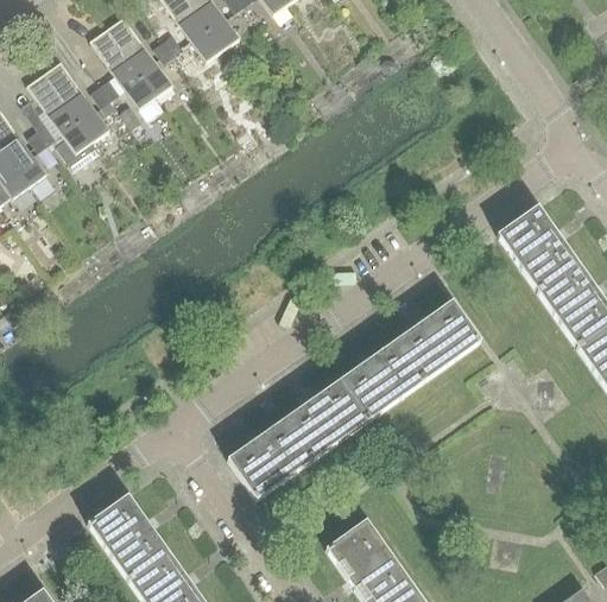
[(162,0),(206,62),(222,50),(188,0),(162,0)]
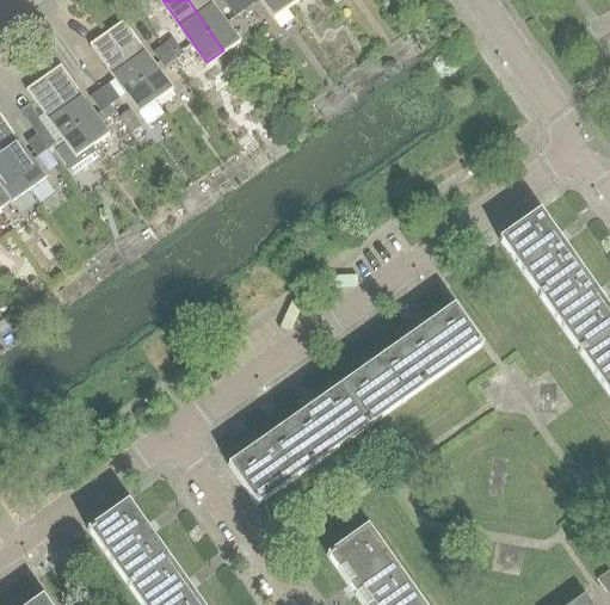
[(189,0),(223,50),(241,38),(214,0),(189,0)]
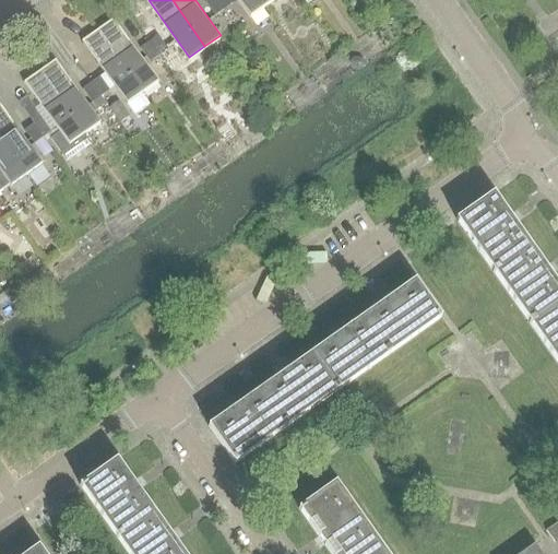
[(225,6),(221,0),(208,0),(216,12),(225,6)]
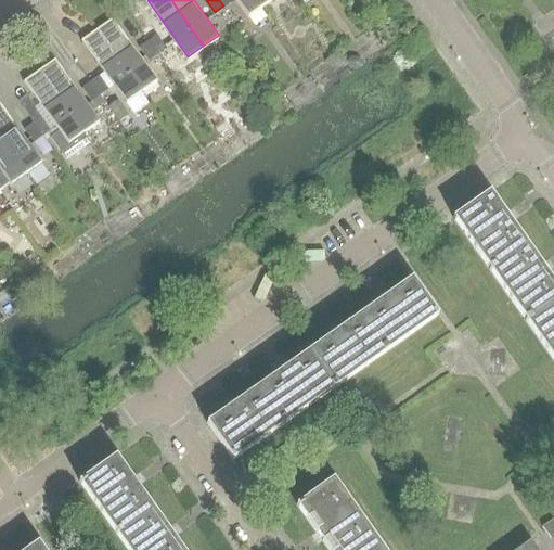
[(265,2),(262,0),(240,0),(248,13),(265,2)]
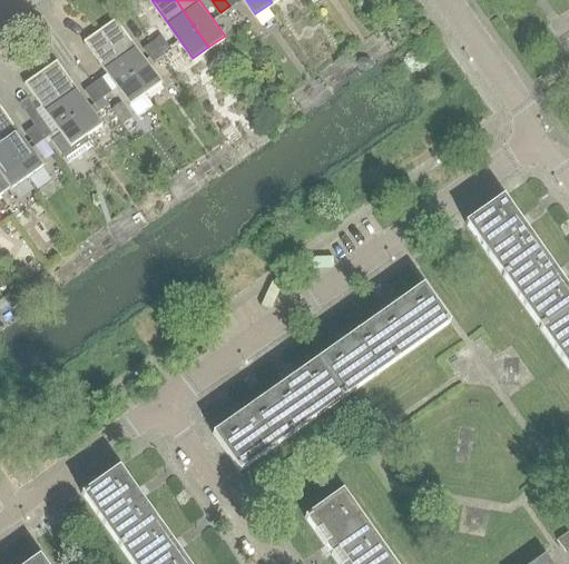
[(116,15),(100,27),(146,91),(162,79),(116,15)]
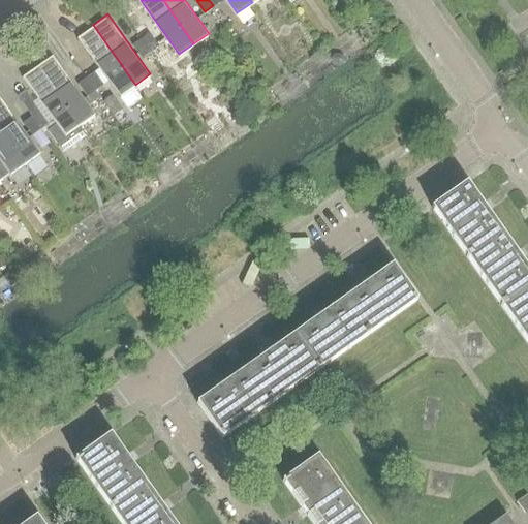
[(135,85),(93,25),(79,35),(121,95),(135,85)]
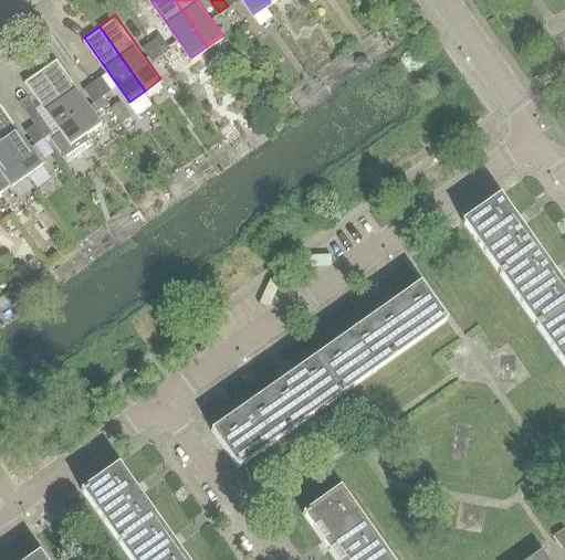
[(152,38),(161,52),(170,45),(160,32),(152,38)]
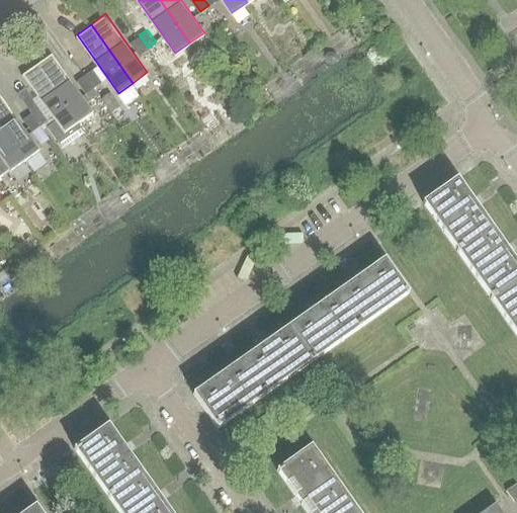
[(140,54),(148,48),(139,34),(131,40),(140,54)]
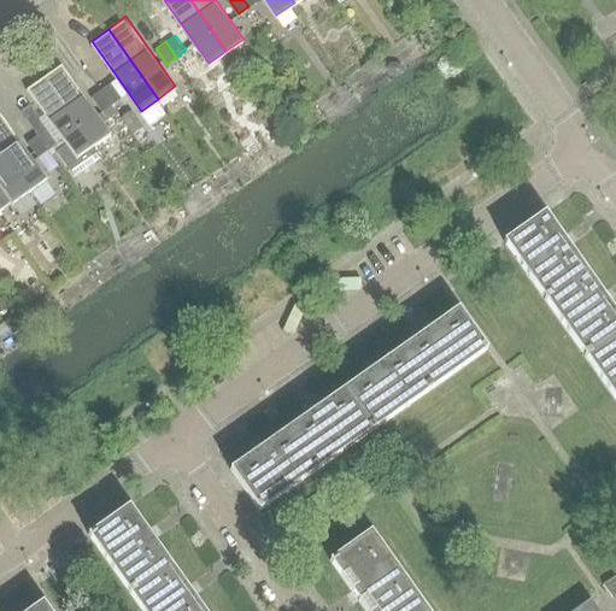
[(186,50),(176,57),(189,75),(195,70),(187,59),(191,57),(186,50)]
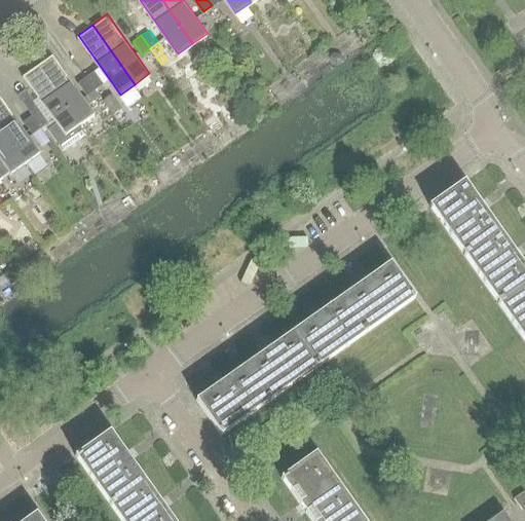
[(335,49),(329,53),(335,63),(345,57),(341,50),(335,49)]
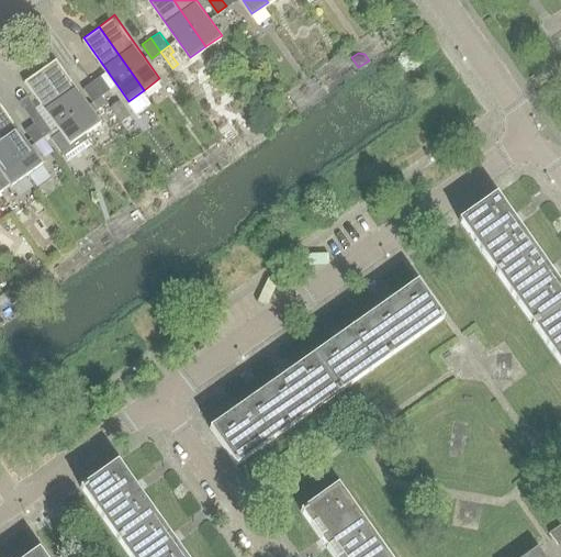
[(56,56),(41,67),(86,131),(101,120),(56,56)]
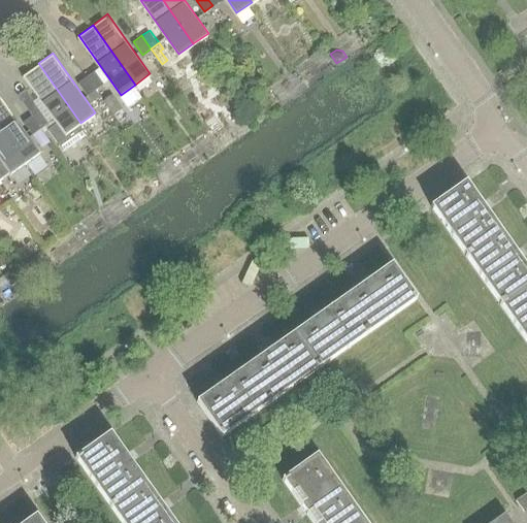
[(24,74),(57,121),(47,127),(63,148),(86,131),(80,123),(38,63),(24,74)]
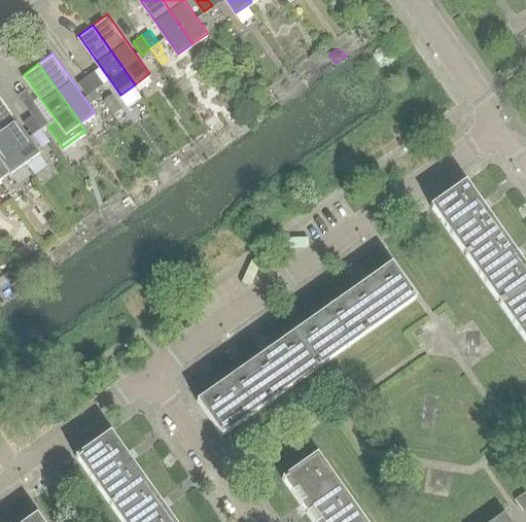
[(86,74),(96,87),(104,81),(96,68),(86,74)]
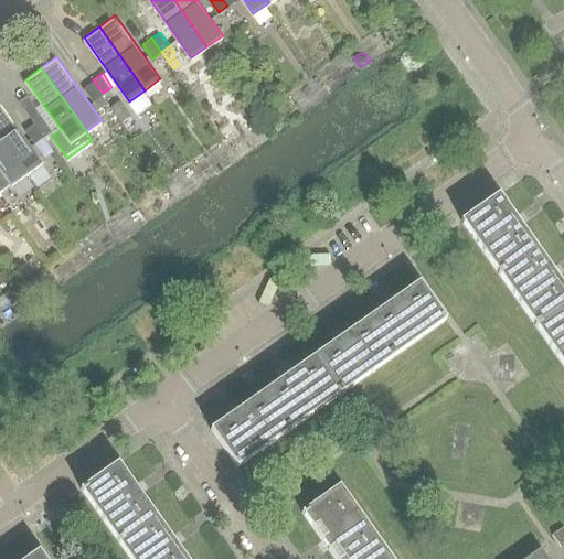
[(103,93),(93,79),(84,85),(94,99),(103,93)]
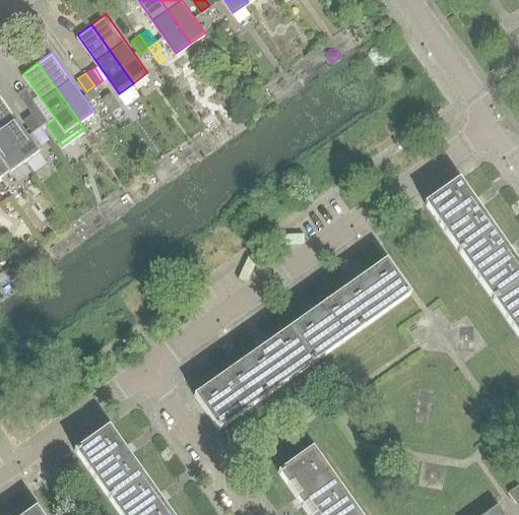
[(111,90),(102,97),(113,111),(121,105),(111,90)]
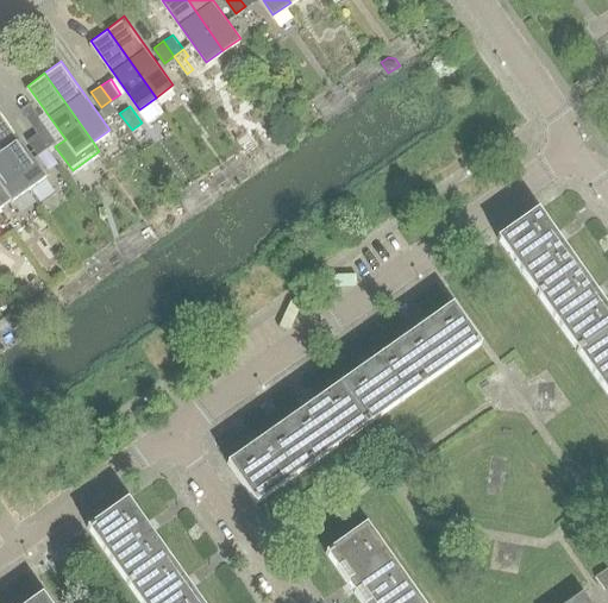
[(46,174),(0,108),(0,144),(30,187),(46,174)]
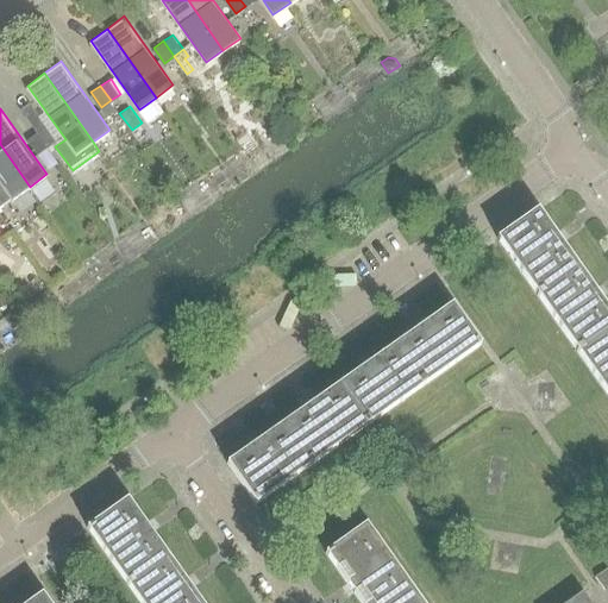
[(37,130),(48,144),(57,137),(46,123),(37,130)]
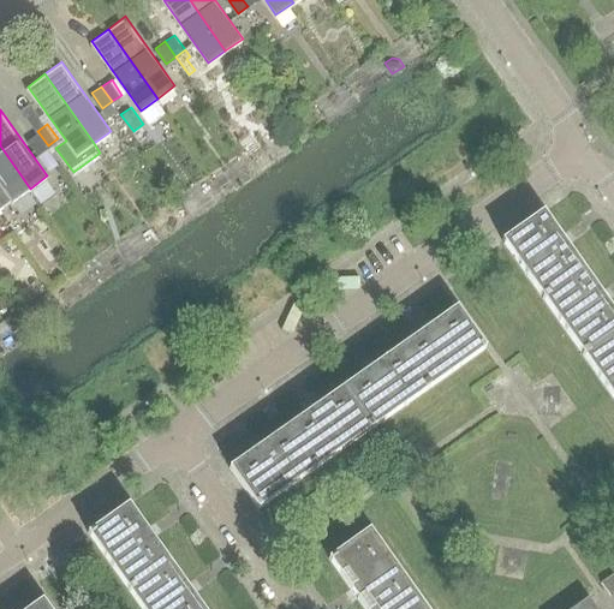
[(48,145),(37,131),(28,138),(39,153),(48,145)]
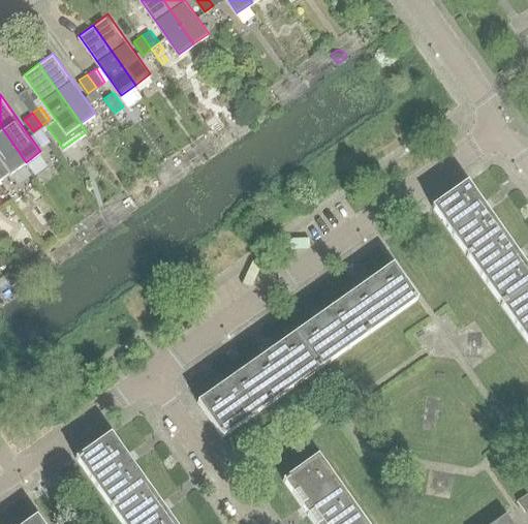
[(0,177),(9,171),(11,173),(26,162),(0,125),(0,177)]
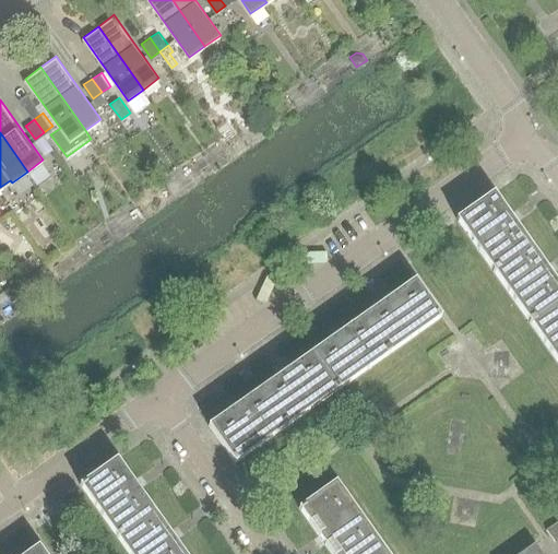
[(525,173),(432,238),(478,304),(481,302),(493,318),(489,319),(535,385),(557,368),(557,323),(544,333),(519,298),(517,301),(506,285),(508,283),(483,247),(519,222),(525,232),(553,212),(525,173)]
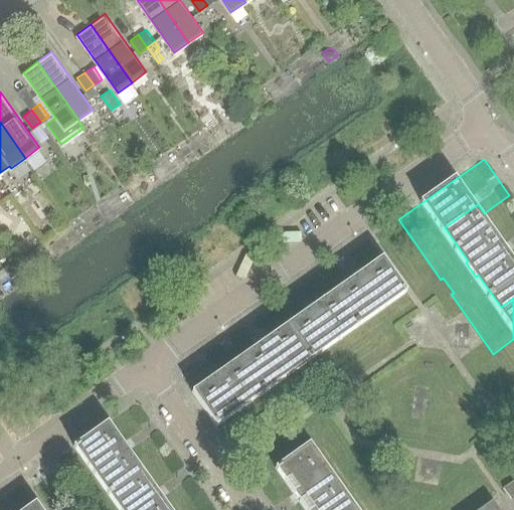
[(372,251),(263,353),(293,386),(411,277),(377,239),(368,246),(372,251)]
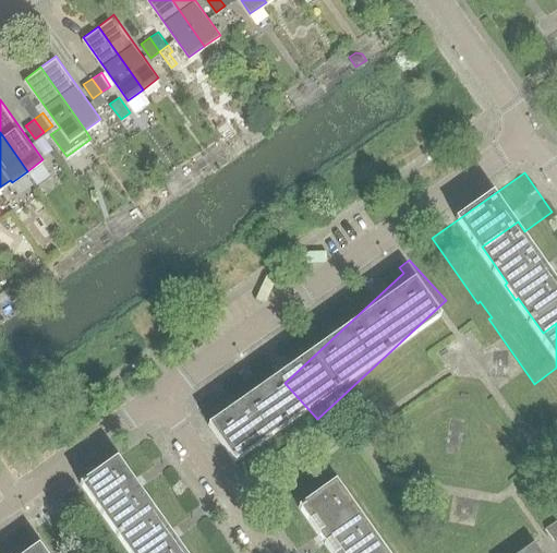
[(274,384),(238,418),(274,468),(277,467),(287,481),(285,483),(322,536),(376,496),(368,487),(353,497),(324,455),(322,457),(311,443),(314,441),(274,384)]
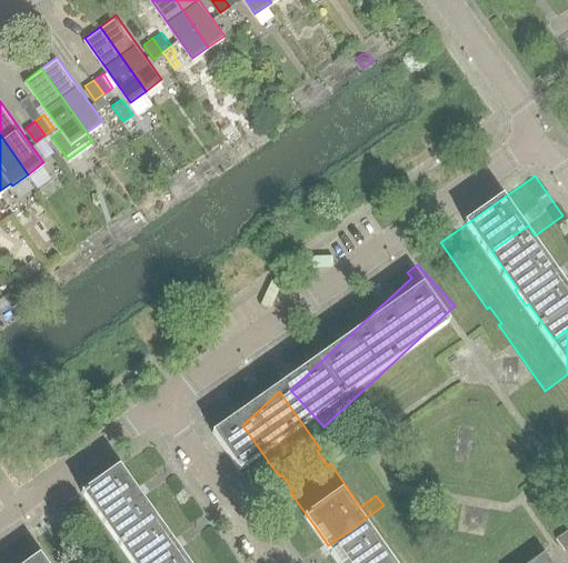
[(460,410),(439,424),(459,452),(480,438),(460,410)]
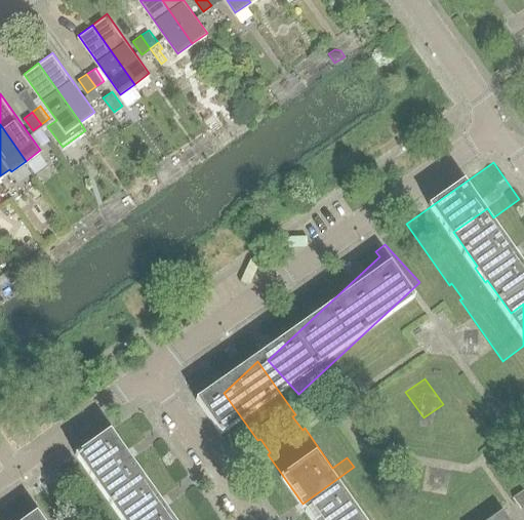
[(523,393),(514,399),(523,415),(523,393)]
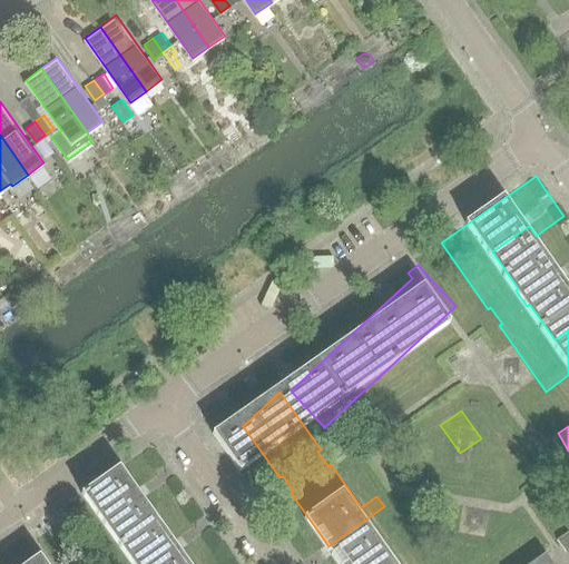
[(119,542),(157,516),(120,463),(82,490),(119,542)]
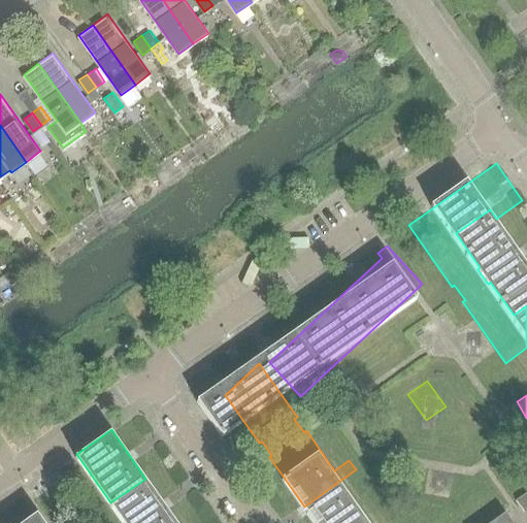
[(176,522),(145,479),(110,502),(125,522),(176,522)]
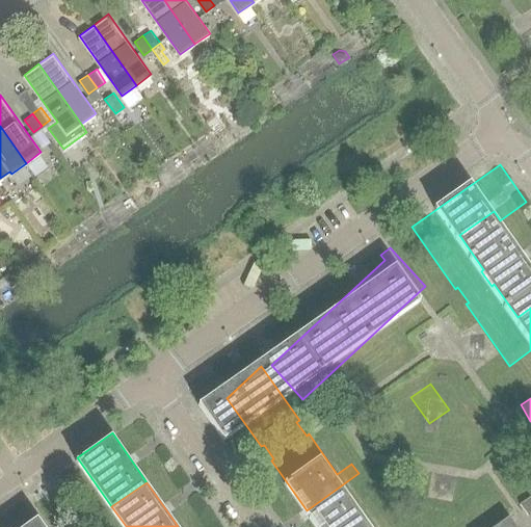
[(518,526),(509,515),(490,526),(518,526)]
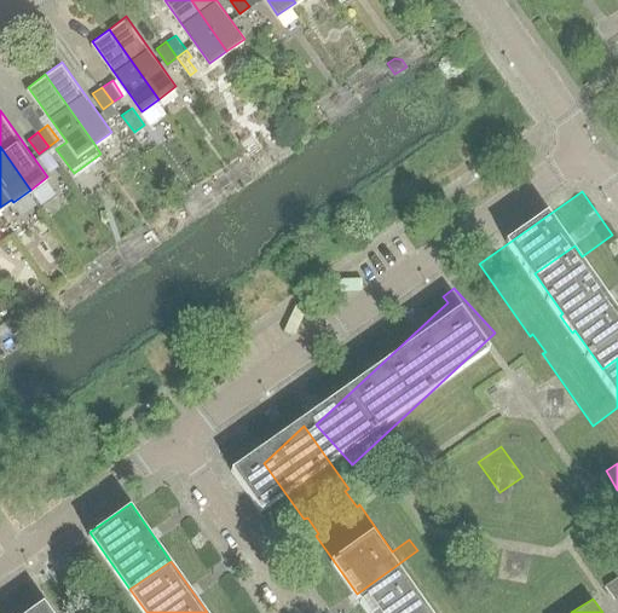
[(24,612),(52,612),(44,600),(24,612)]
